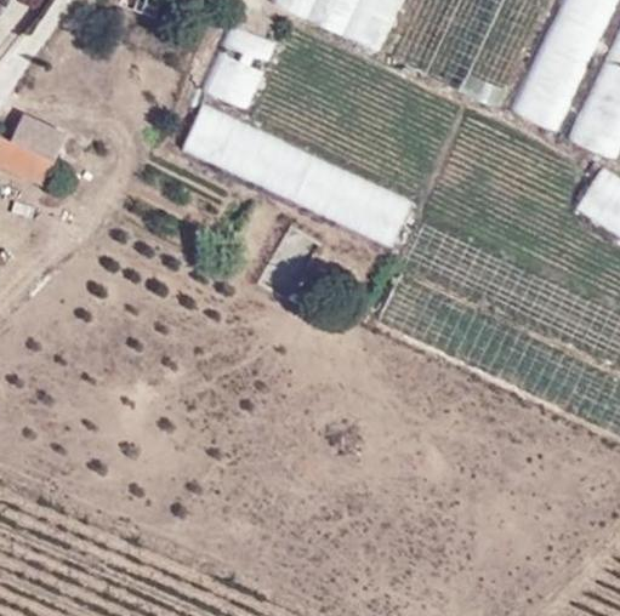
[(148,0),(121,0),(119,6),(155,22),(161,5),(148,0)]
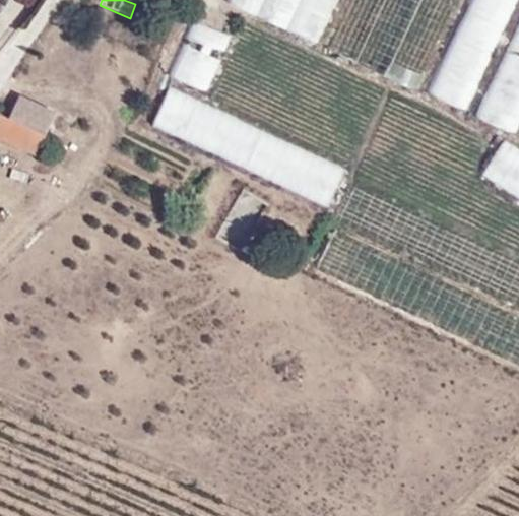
[(229,0),(261,15),(267,0),(229,0)]
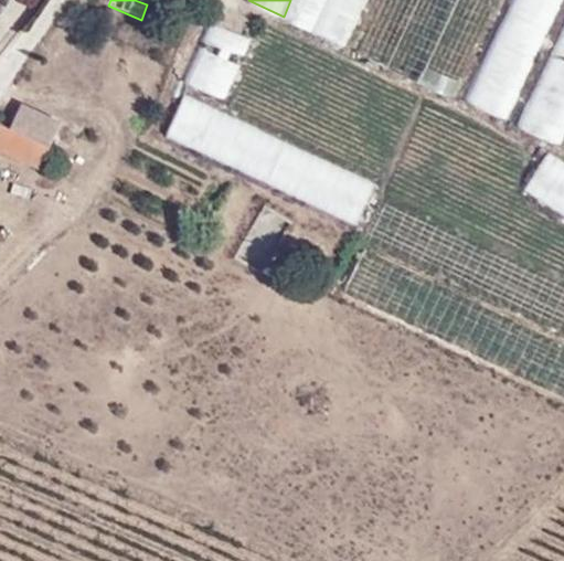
[(316,33),(330,0),(290,0),(284,17),(316,33)]
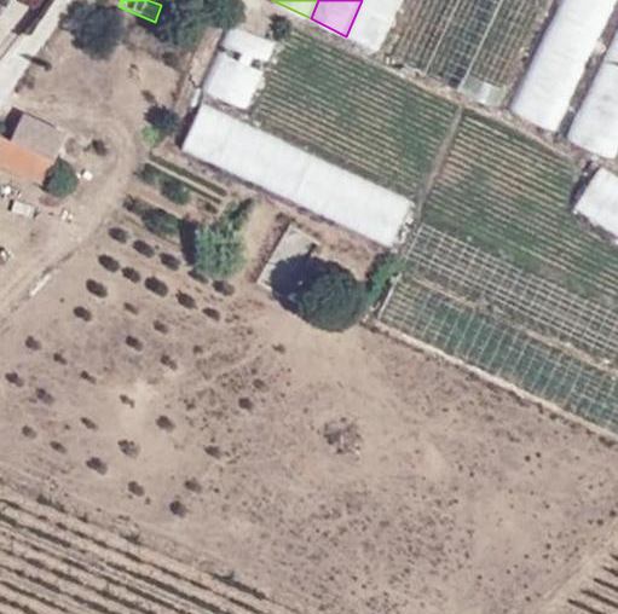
[(390,56),(414,0),(362,0),(346,36),(390,56)]
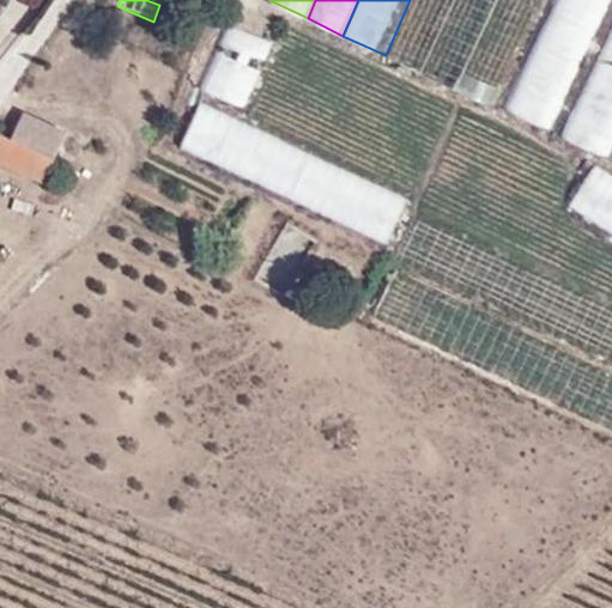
[(422,72),(455,0),(410,0),(386,55),(422,72)]
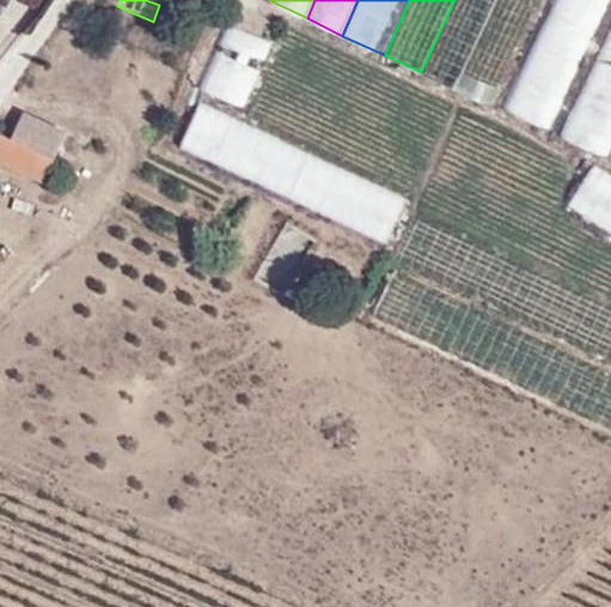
[(458,89),(499,0),(454,0),(421,72),(458,89)]
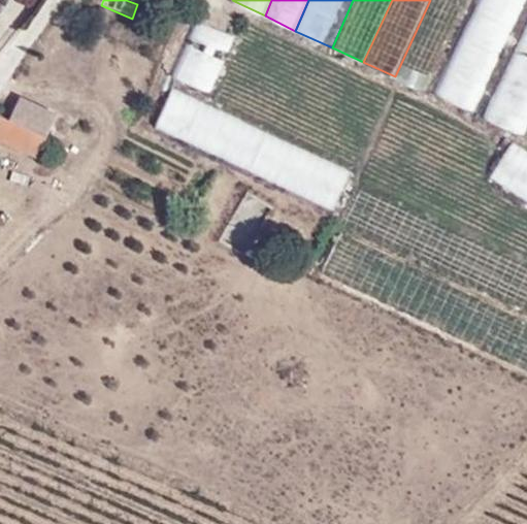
[(433,95),(476,0),(430,0),(395,76),(433,95)]
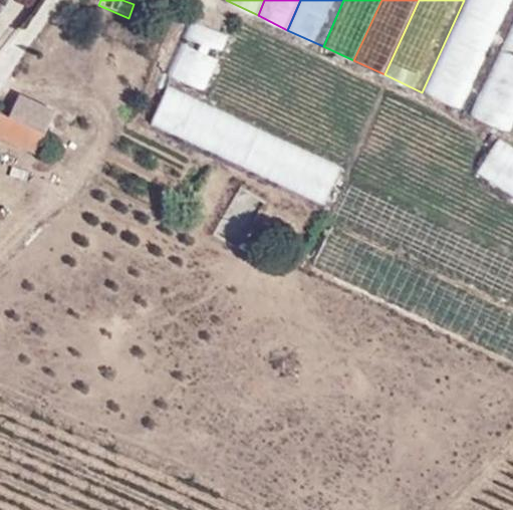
[(470,114),(512,21),(512,0),(464,0),(422,92),(470,114)]
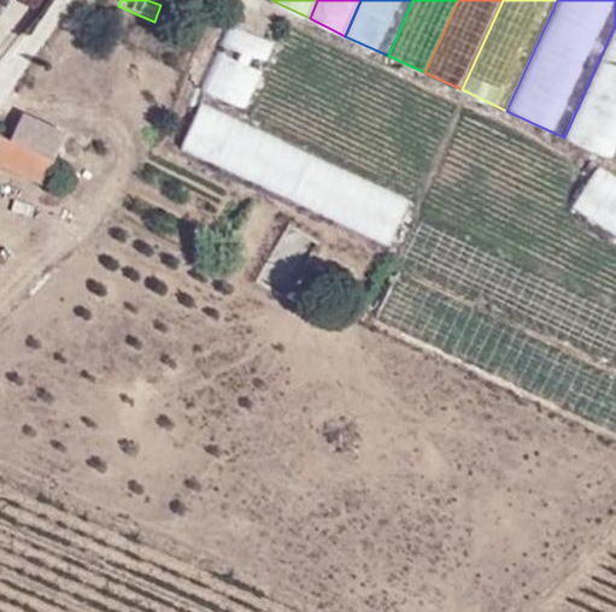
[(615,25),(564,137),(615,162),(615,25)]
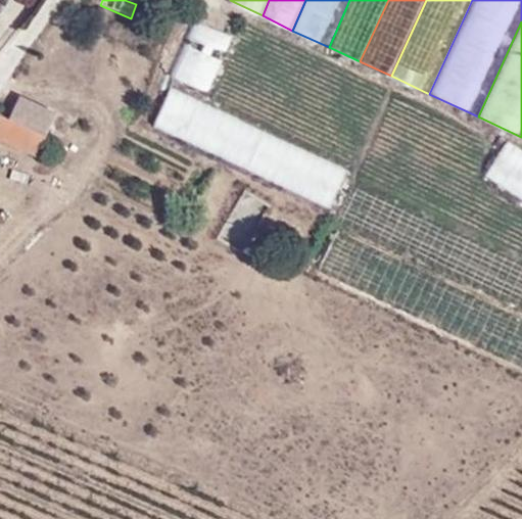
[(185,27),(174,78),(199,83),(201,69),(221,74),(228,35),(185,27)]
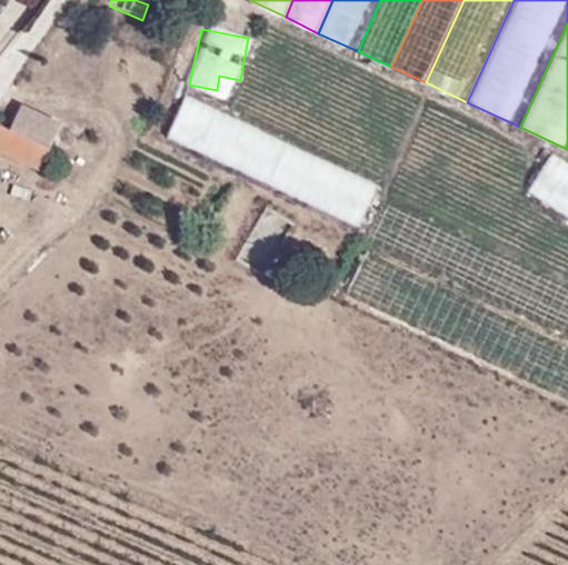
[(381,187),(188,97),(169,138),(361,228),(381,187)]
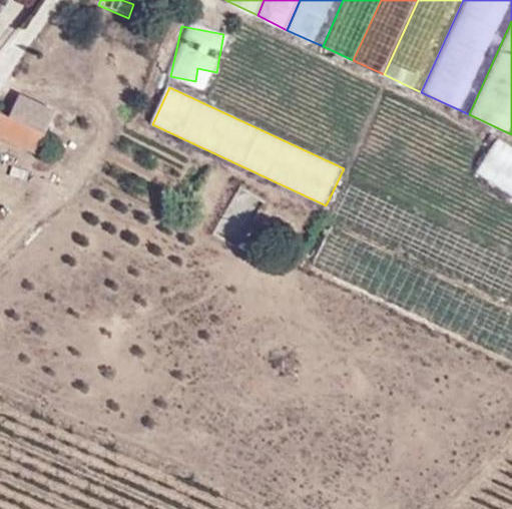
[(11,111),(0,106),(0,135),(34,151),(53,109),(18,94),(11,111)]
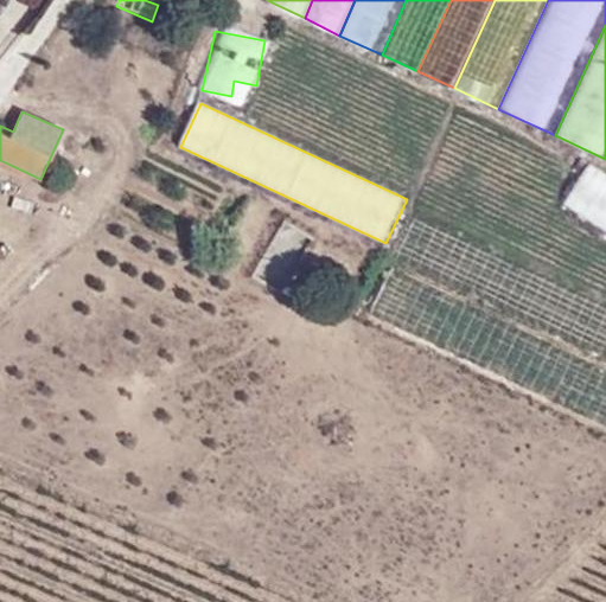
[(605,178),(589,167),(565,205),(605,231),(605,178)]
